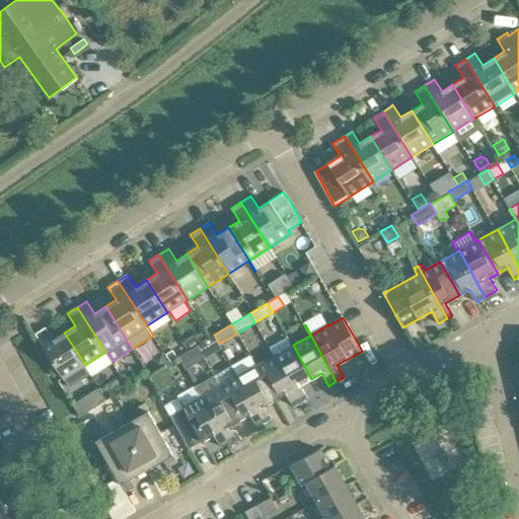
[(90,373),(85,365),(64,332),(54,340),(46,327),(34,334),(69,386),(90,373)]
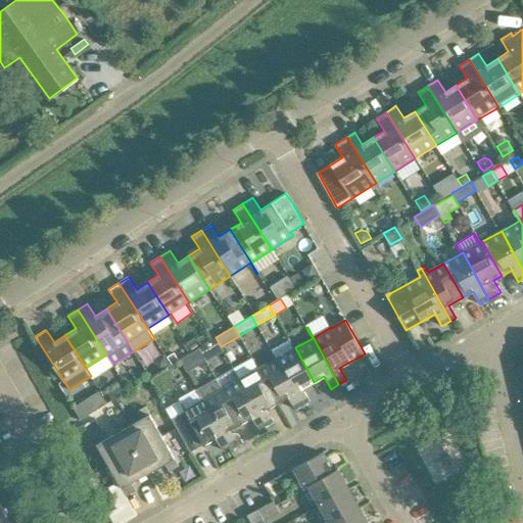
[(221,346),(216,337),(199,347),(204,357),(221,346)]
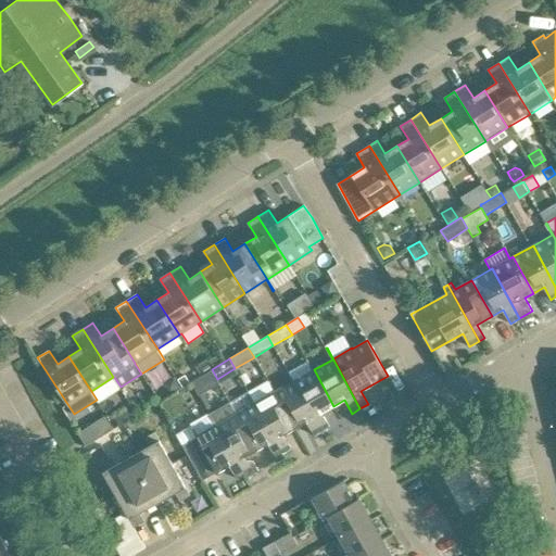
[(197,391),(217,379),(212,369),(191,382),(197,391)]
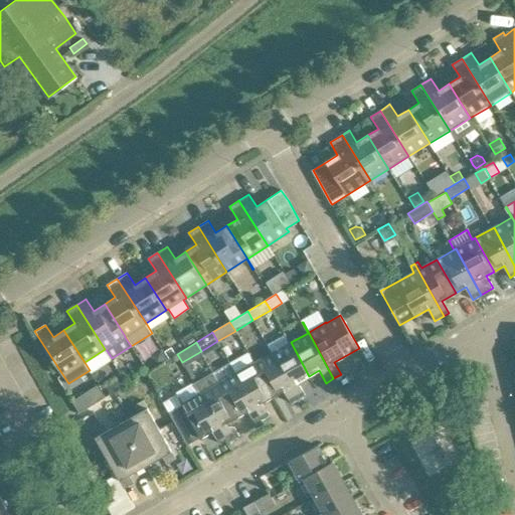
[(291,342),(273,352),(299,398),(305,394),(298,382),(309,376),(291,342)]
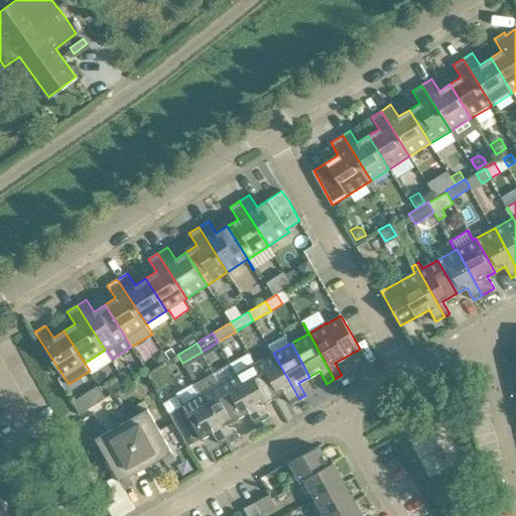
[(164,352),(169,359),(176,355),(171,348),(164,352)]
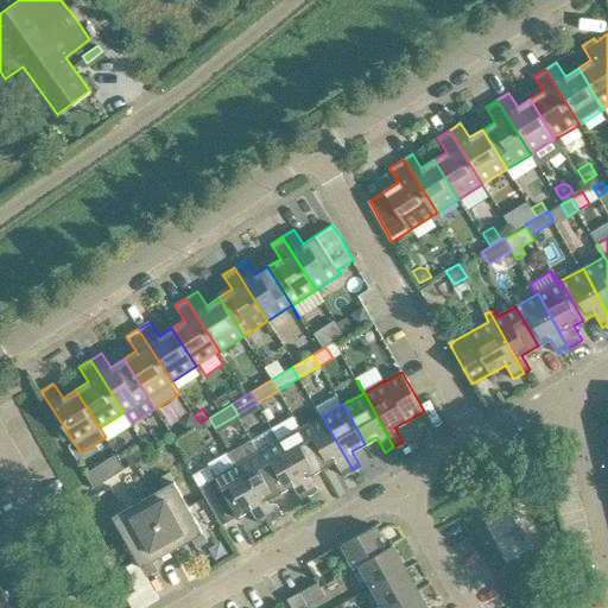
[(322,416),(302,428),(323,468),(335,461),(343,475),(353,470),(322,416)]
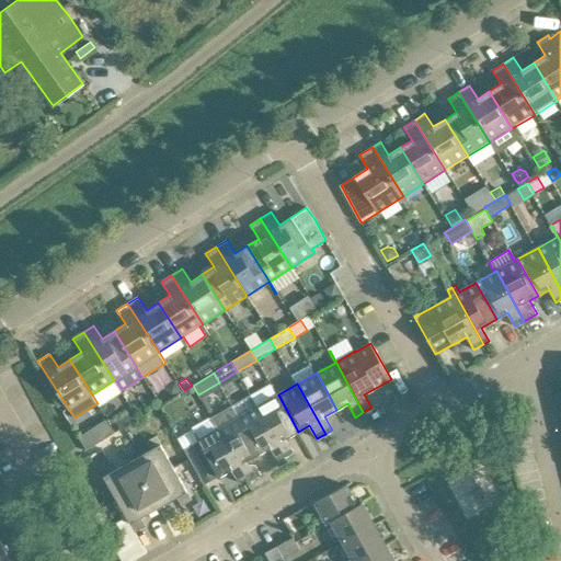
[(298,432),(278,395),(258,407),(285,457),(294,453),(286,438),(298,432)]
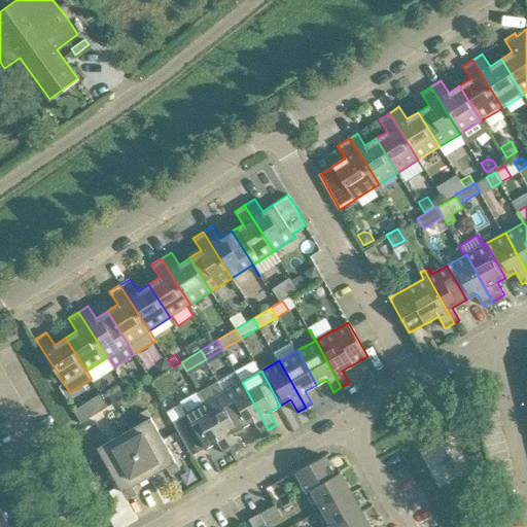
[(242,427),(217,381),(200,391),(232,450),(234,452),(245,446),(240,437),(234,436),(232,433),(242,427)]
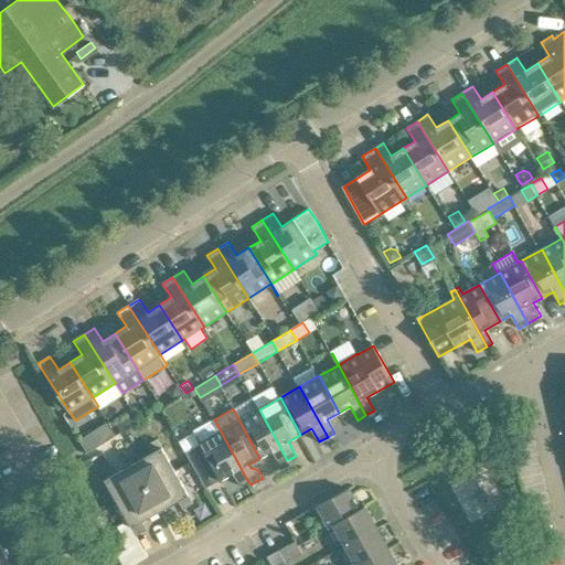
[(287,460),(259,409),(240,420),(259,458),(273,450),(280,465),(287,460)]
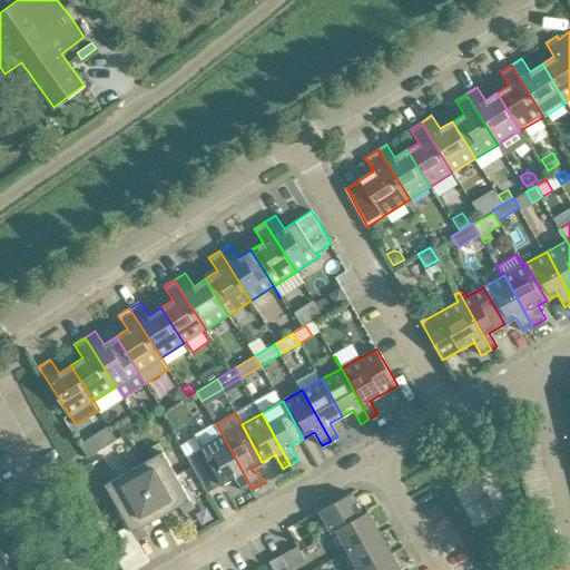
[(115,426),(121,436),(140,425),(134,415),(115,426)]
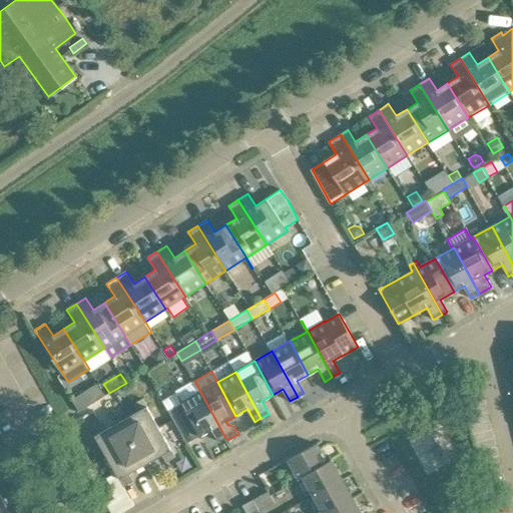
[(167,409),(187,443),(211,430),(218,442),(225,438),(194,381),(175,392),(180,402),(167,409)]
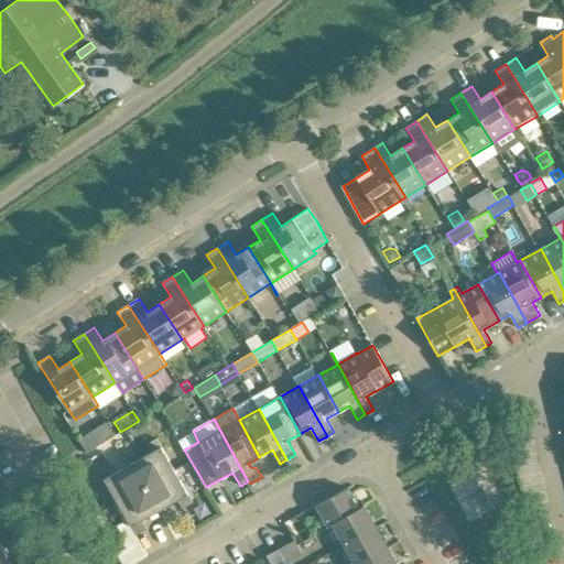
[(78,440),(85,453),(98,445),(91,432),(78,440)]
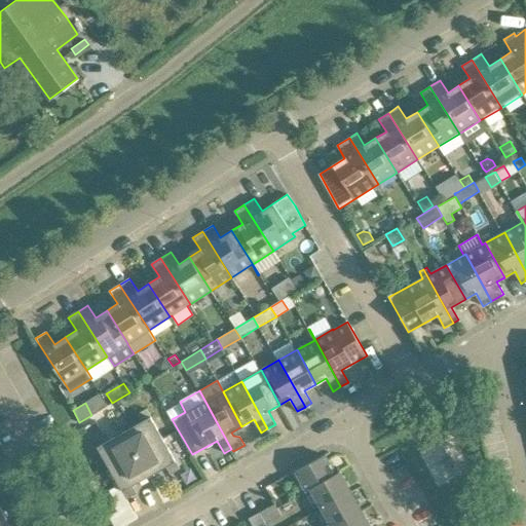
[(141,422),(124,431),(137,454),(163,439),(146,409),(137,414),(141,422)]
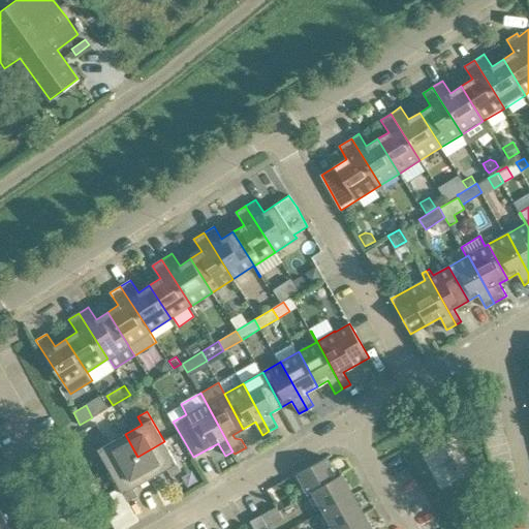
[(94,441),(111,471),(137,457),(125,434),(107,443),(103,436),(94,441)]
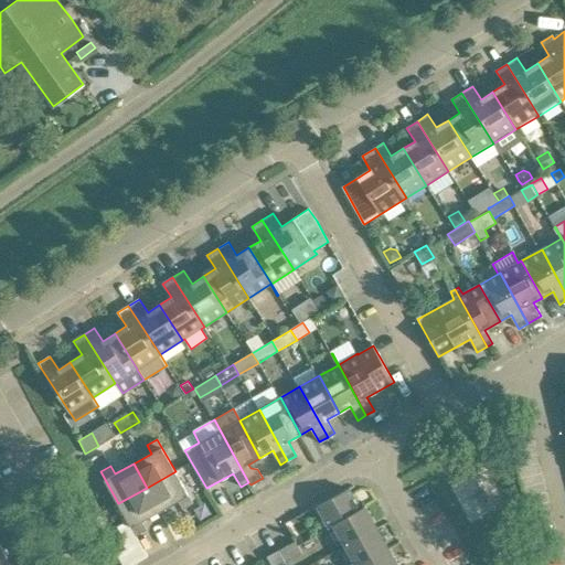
[(176,471),(147,488),(160,511),(178,501),(182,509),(193,503),(176,471)]
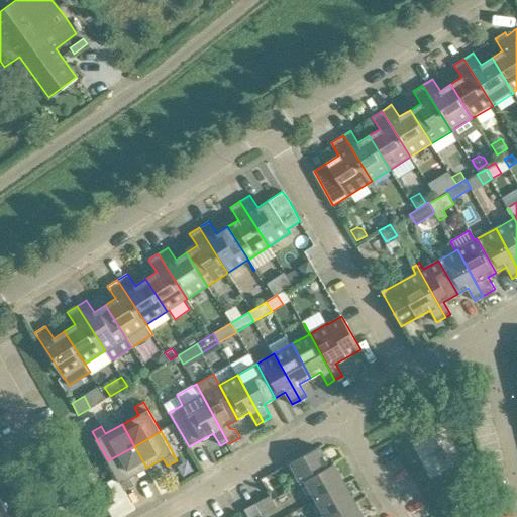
[(116,503),(107,508),(111,516),(122,516),(135,510),(135,509),(124,490),(134,485),(130,478),(146,468),(134,446),(108,460),(116,476),(108,481),(114,492),(111,494),(116,503)]
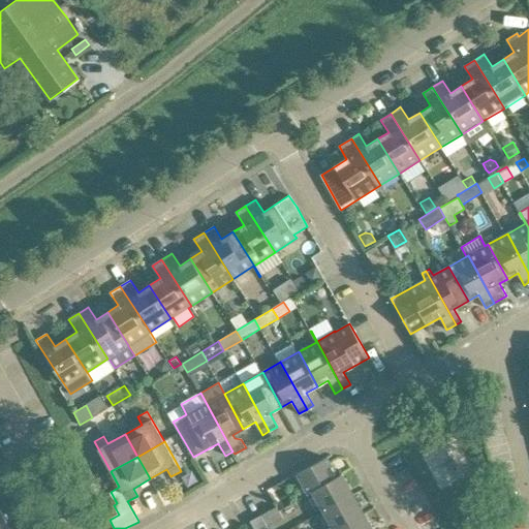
[(327,458),(297,473),(308,493),(342,474),(341,474),(337,476),(327,458)]
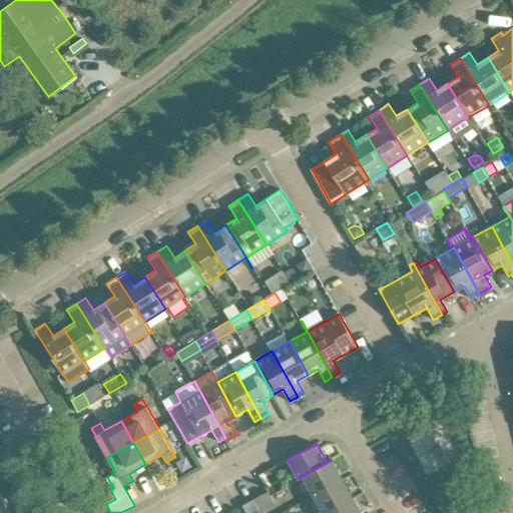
[(332,460),(299,478),(300,479),(304,477),(314,495),(342,479),(332,460)]
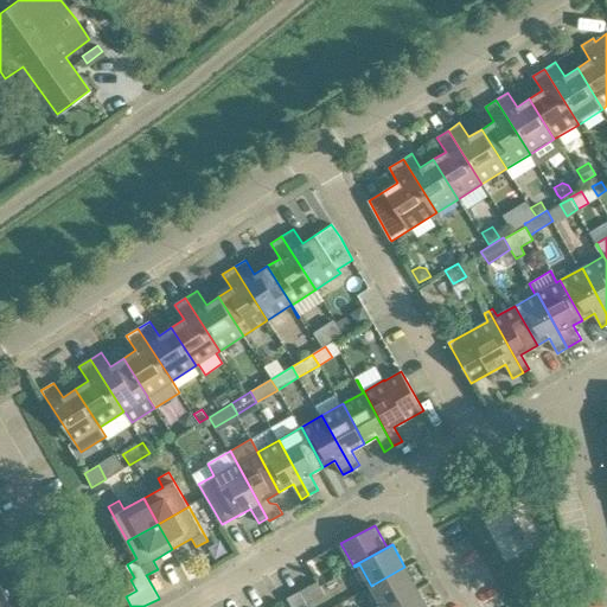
[(404,567),(371,586),(383,606),(385,606),(417,589),(404,567)]
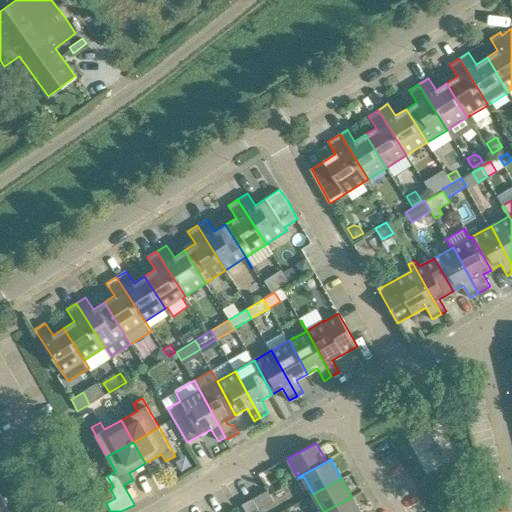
[(258,509),(258,510),(274,502),(268,490),(252,499),(258,509)]
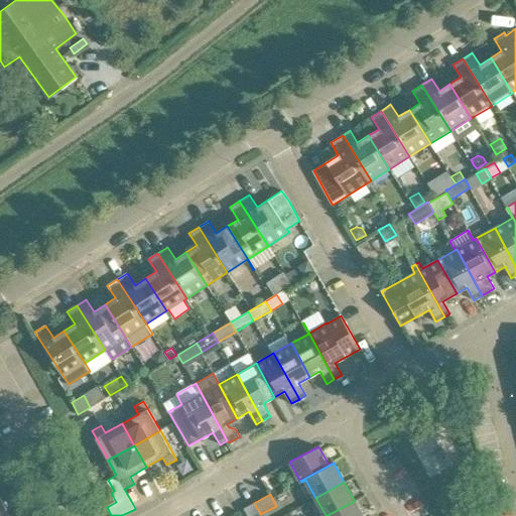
[(0,515),(10,515),(0,497),(0,515)]
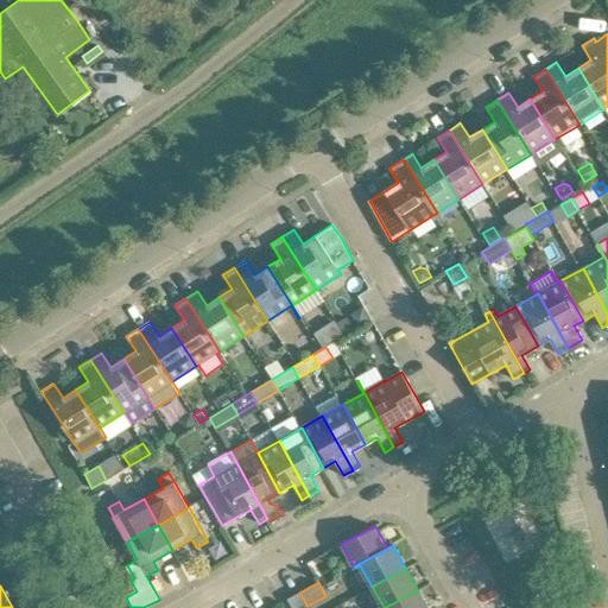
[(428,607),(418,590),(386,607),(428,607)]
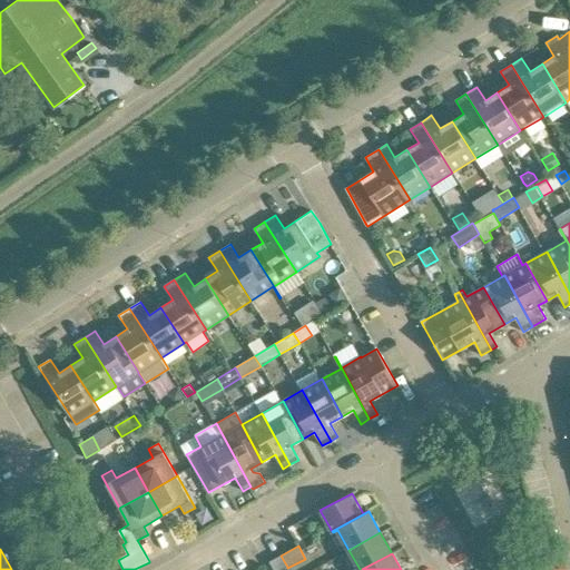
[(274,569),(281,569),(287,567),(281,556),(269,561),(274,569)]
